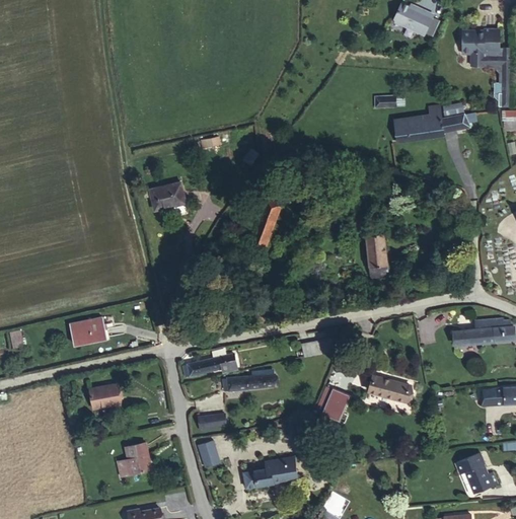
[(426,34),(434,16),(418,8),(417,9),(401,2),(394,17),(395,19),(426,34)]
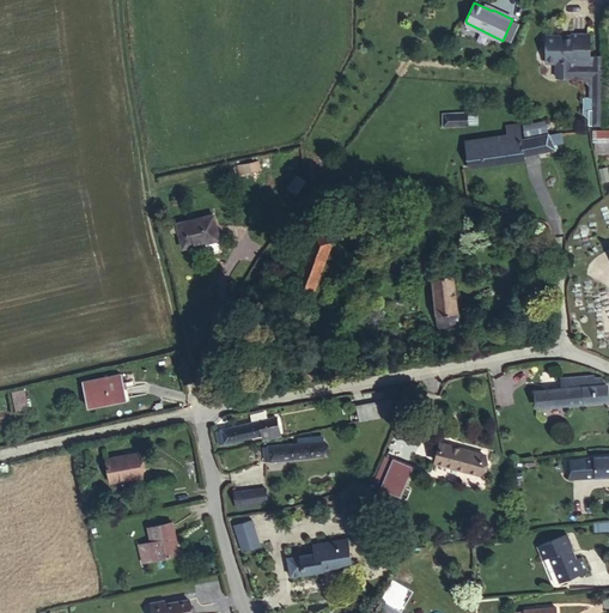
[(595,37),(576,37),(577,42),(572,42),(570,40),(562,40),(561,42),(552,42),(552,67),(561,66),(562,80),(578,80),(578,66),(595,66),(595,37)]
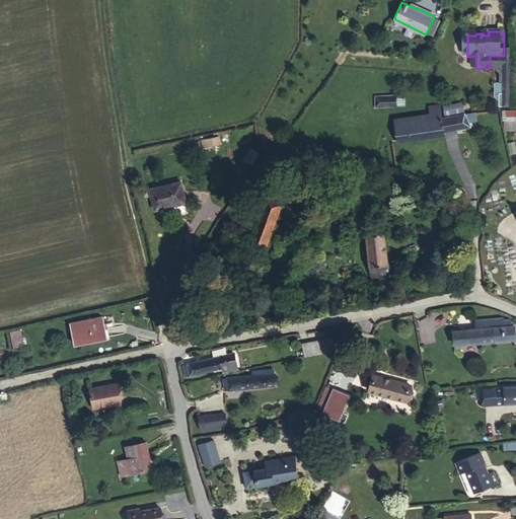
[(399,108),(399,96),(375,96),(375,108),(399,108)]
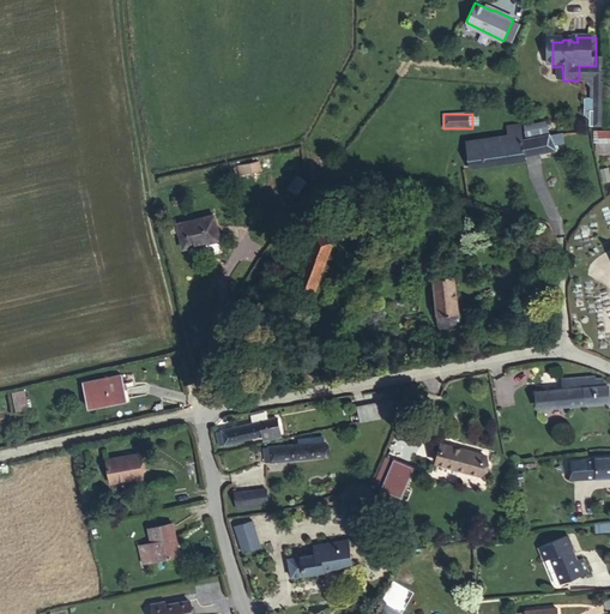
[(463,140),(465,148),(520,136),(515,116),(502,120),(505,130),(463,140)]
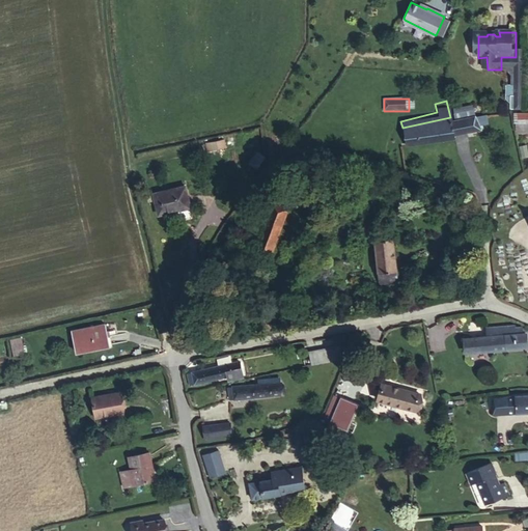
[(480,126),(477,111),(463,114),(466,129),(480,126)]
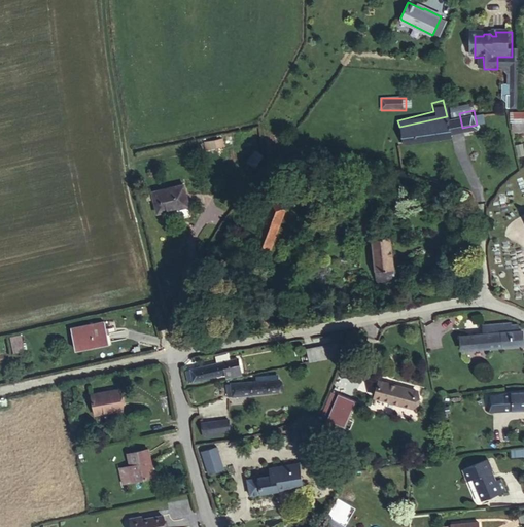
[(462,128),(459,113),(447,116),(450,128),(450,130),(462,128)]
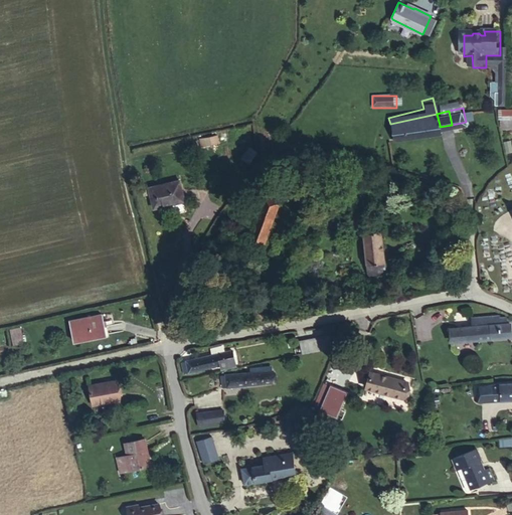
[(437,114),(390,124),(393,135),(440,125),(437,114)]
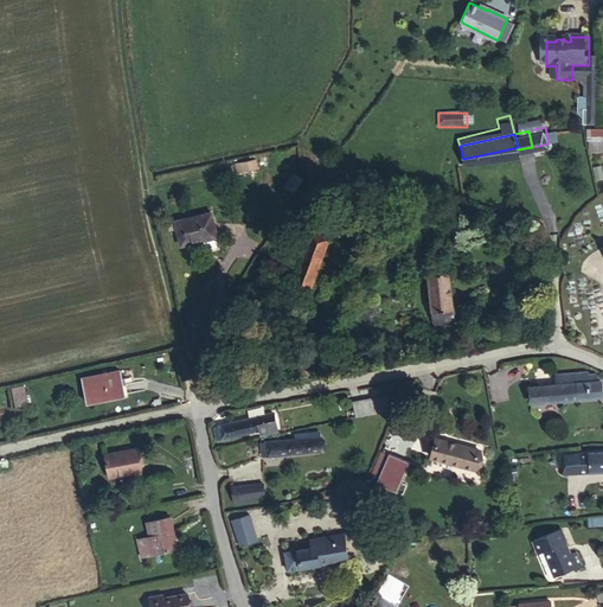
[(518,152),(518,149),(518,147),(463,159),(464,165),(518,152)]
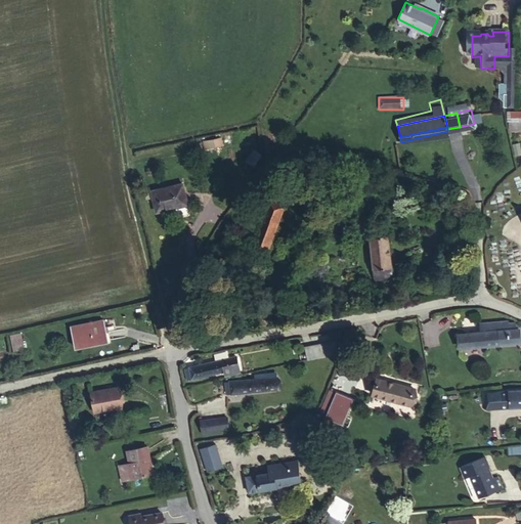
[(225,136),(206,138),(207,148),(226,145),(225,136)]
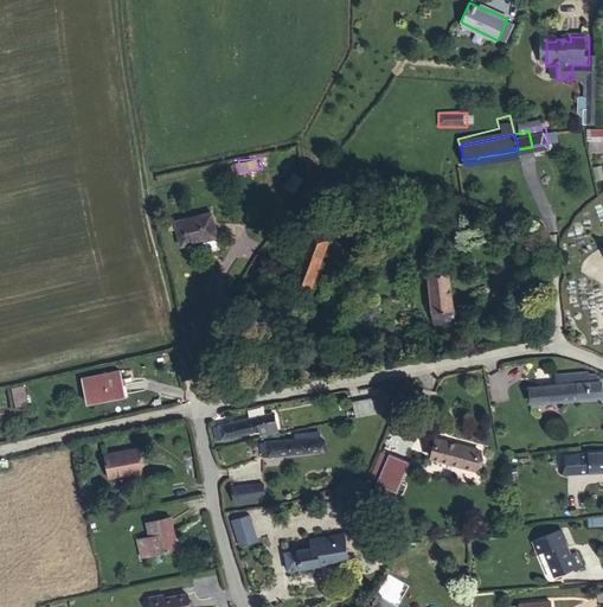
[(178,224),(183,247),(199,243),(199,240),(219,235),(213,213),(178,224)]
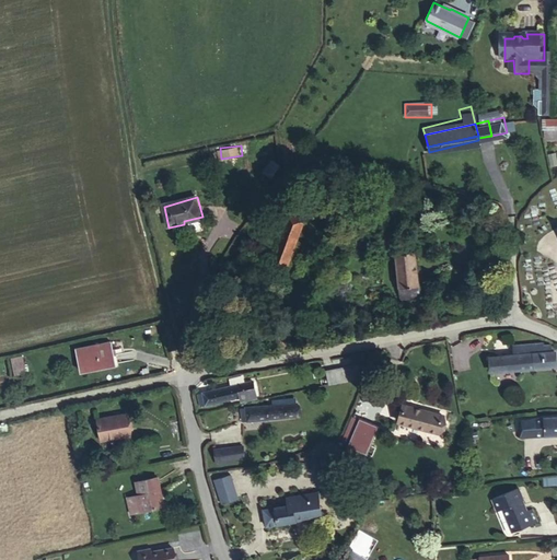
[(288,264),(300,230),(282,224),(280,230),(271,258),(288,264)]
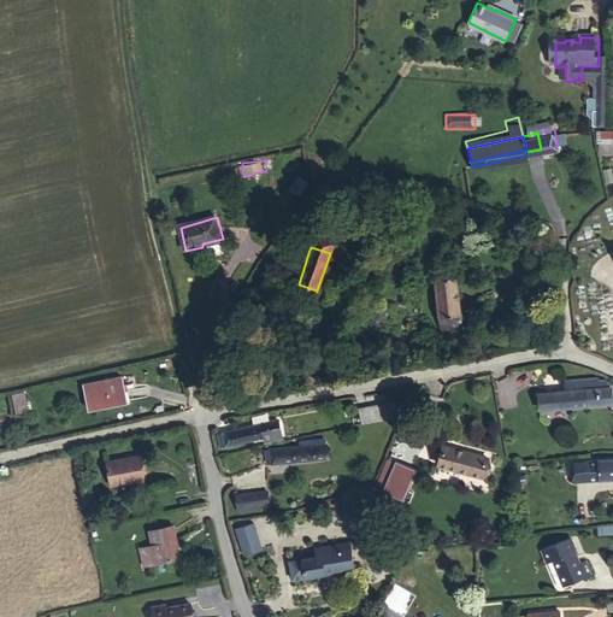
[(459,327),(455,281),(432,282),(437,329),(459,327)]
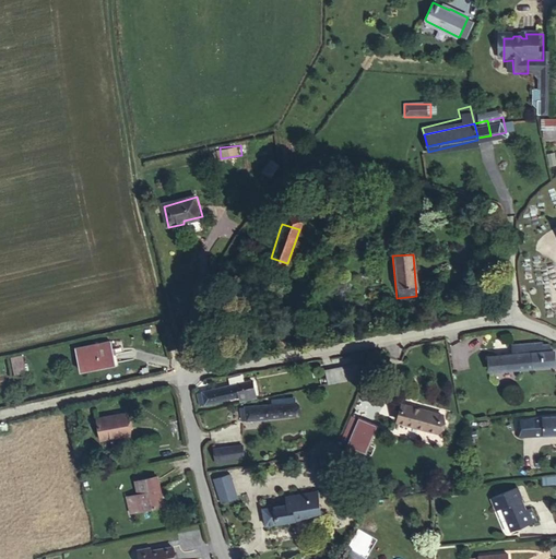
[(283,277),(287,263),(271,258),(265,272),(283,277)]
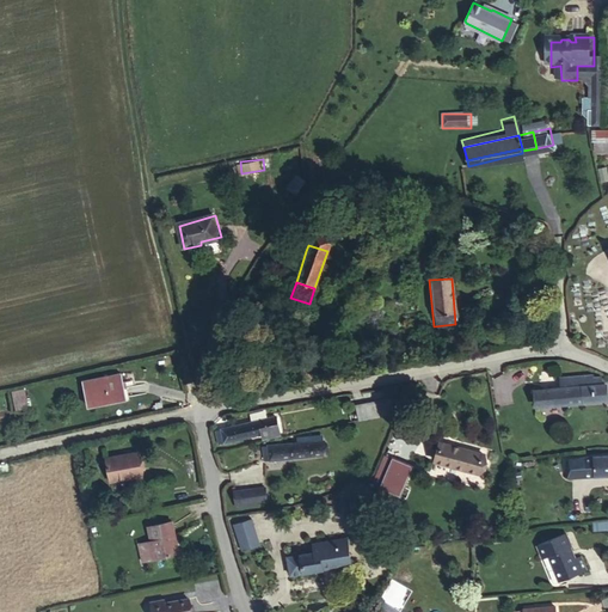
[(118,367),(80,374),(87,405),(124,398),(118,367)]
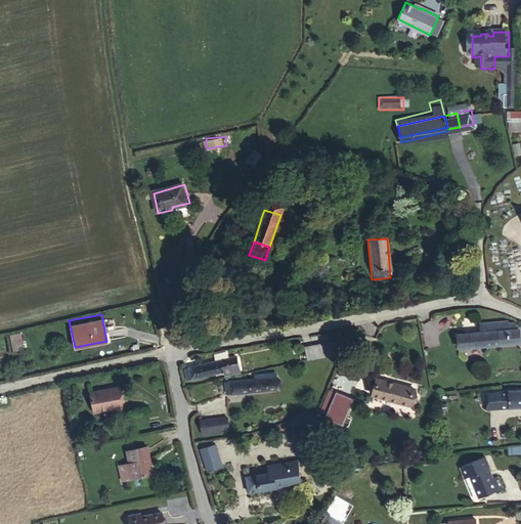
[(508,334),(510,334),(509,325),(509,321),(482,322),(482,334),(508,334)]
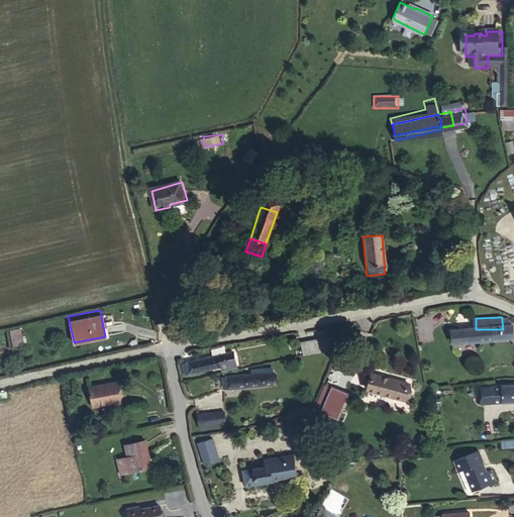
[(16,325),(6,327),(10,345),(20,343),(16,325)]
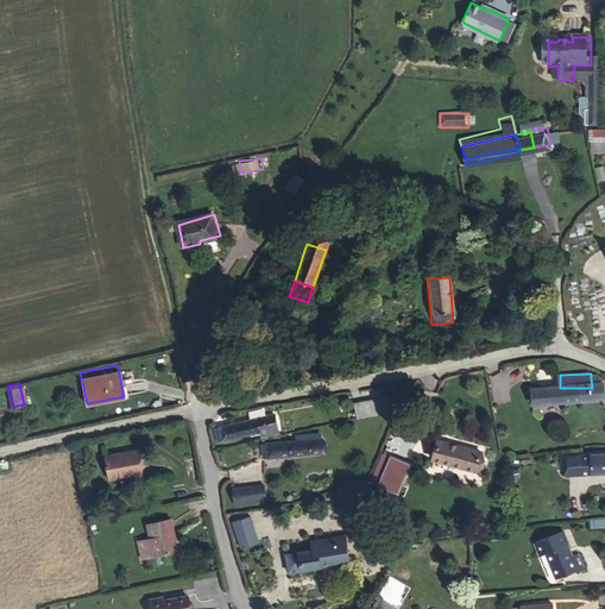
[(604,388),(599,388),(592,388),(590,388),(560,388),(509,388),(510,405),(604,402),(604,388)]
